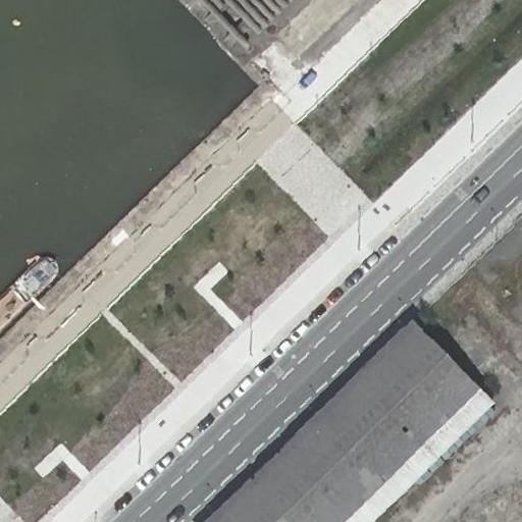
[(175,0),(230,56),(288,0),(175,0)]
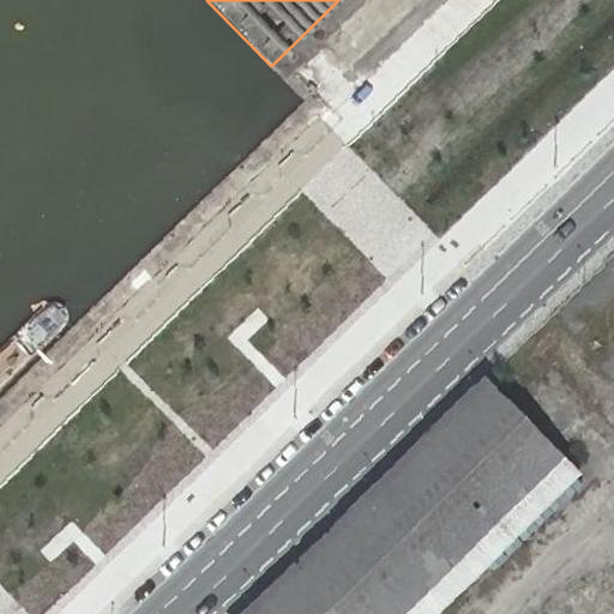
[(324,293),(349,271),(293,205),(266,227),(324,293)]
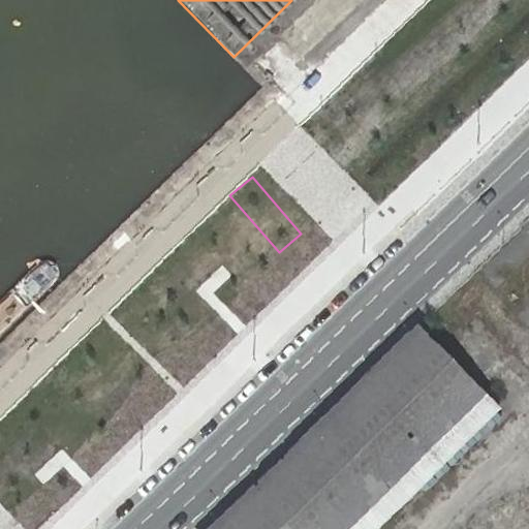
[(347,528),(485,395),(442,352),(417,325),(209,528),(347,528)]
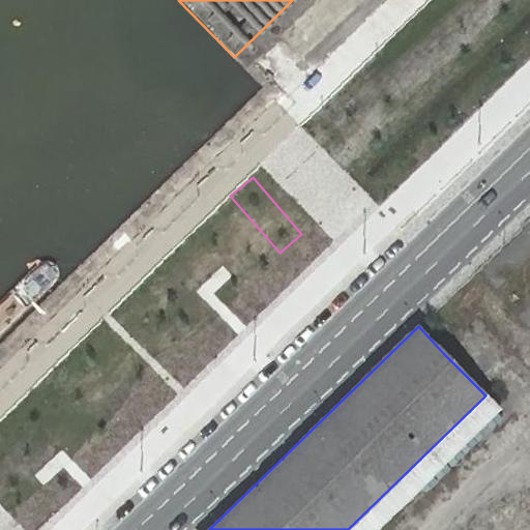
[(486,395),(348,529),(379,529),(501,411),(486,395)]
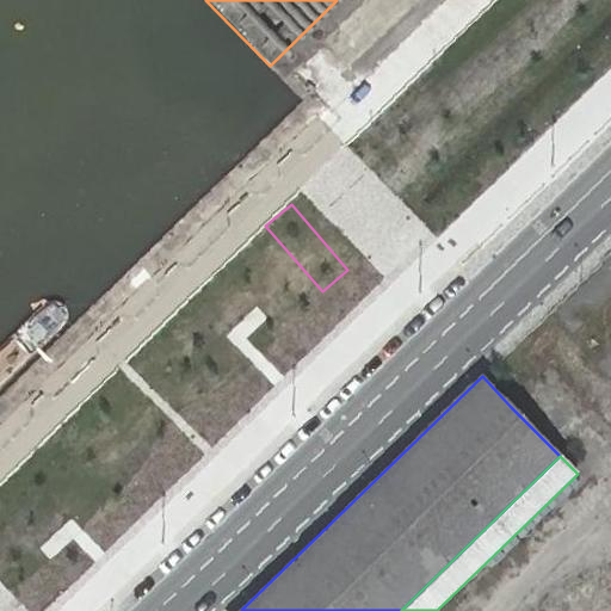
[(170,480),(186,500),(208,483),(191,463),(170,480)]
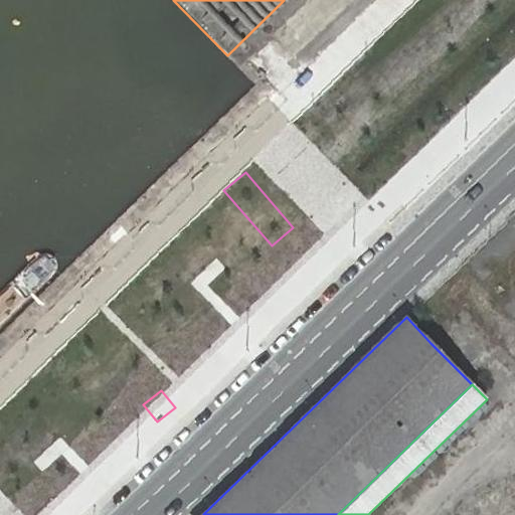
[(40,401),(23,427),(82,467),(100,441),(40,401)]
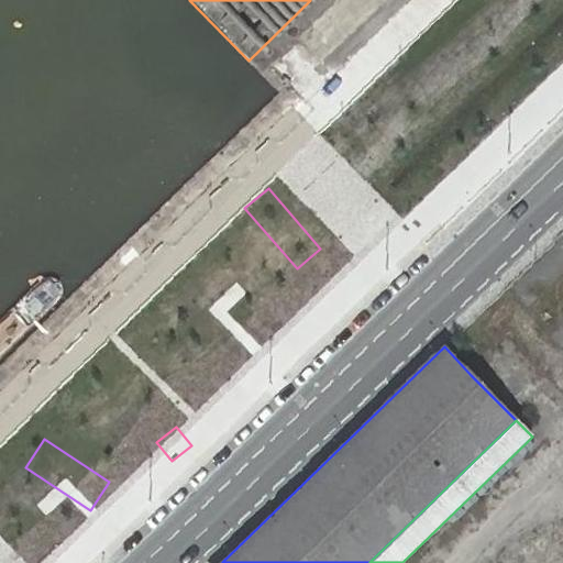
[(132,451),(112,462),(131,496),(151,485),(132,451)]
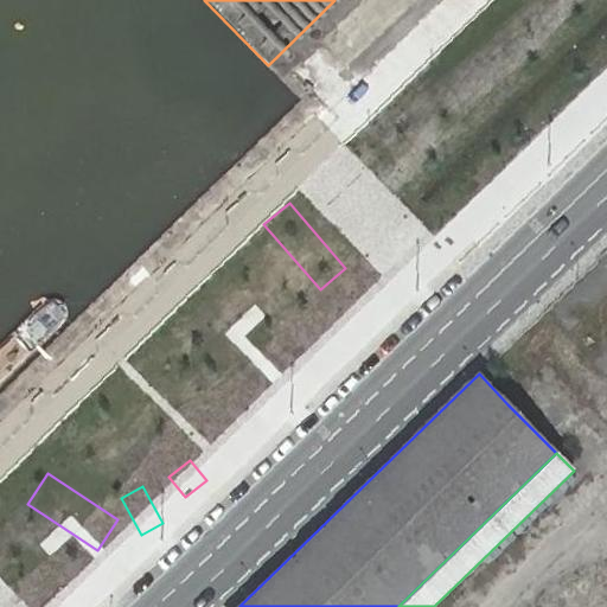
All buildings are outlined.
